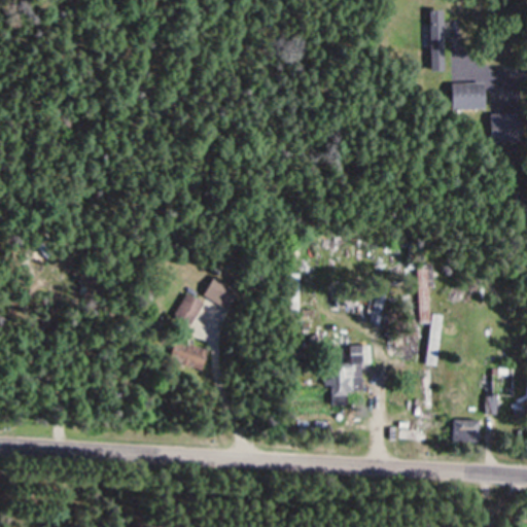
[(429,71),(445,71),(445,10),(429,10),(429,71)]
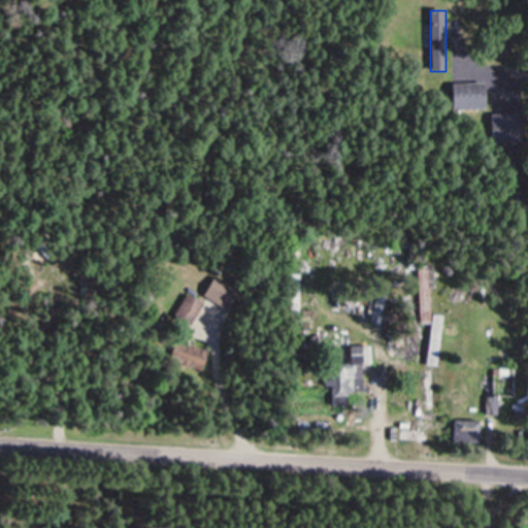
[(489,109),(489,83),(453,83),(453,109),(489,109)]
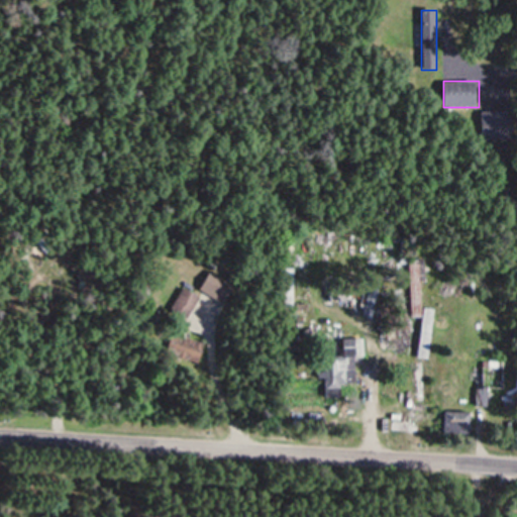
[(484,112),(484,140),(509,140),(509,112),(484,112)]
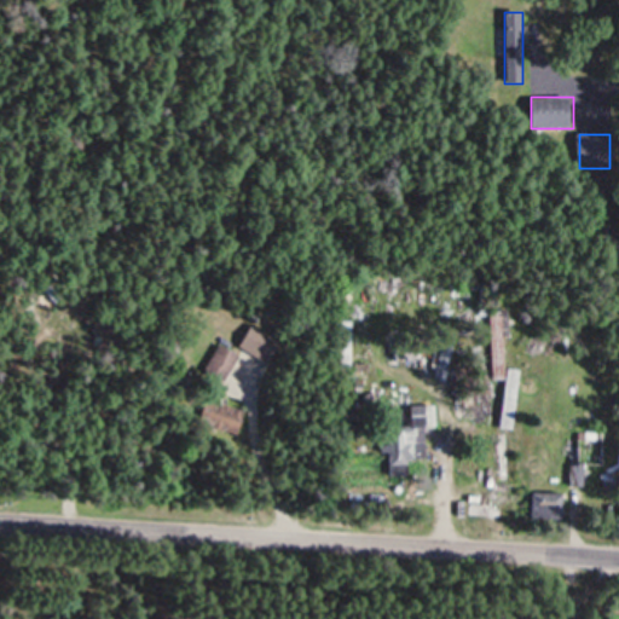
[(505,312),(491,312),(491,379),(505,379),(505,312)]
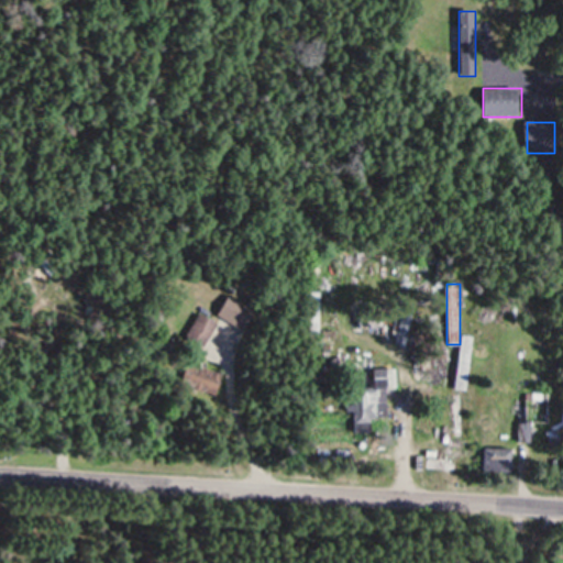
[(217,316),(245,330),(255,309),(228,295),(217,316)]
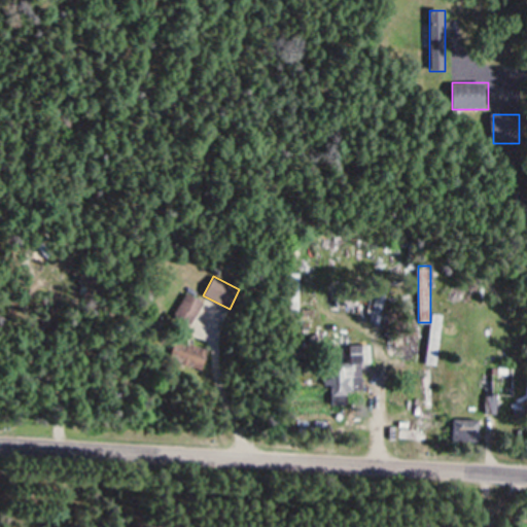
[(174,315),(191,325),(204,304),(187,293),(174,315)]
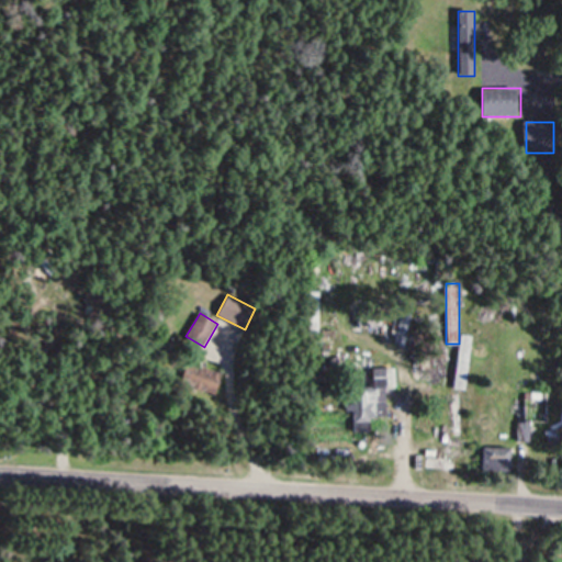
[(181,389),(220,394),(223,371),(184,366),(181,389)]
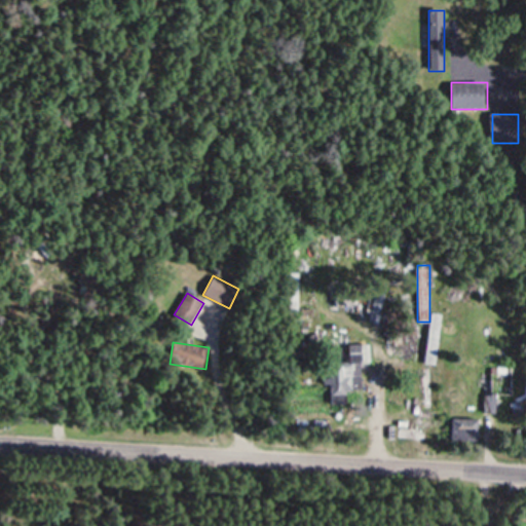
[(385,349),(371,349),(371,344),(347,345),(348,362),(330,363),(331,396),(358,395),(357,364),(373,364),(374,400),(386,399),(385,349)]
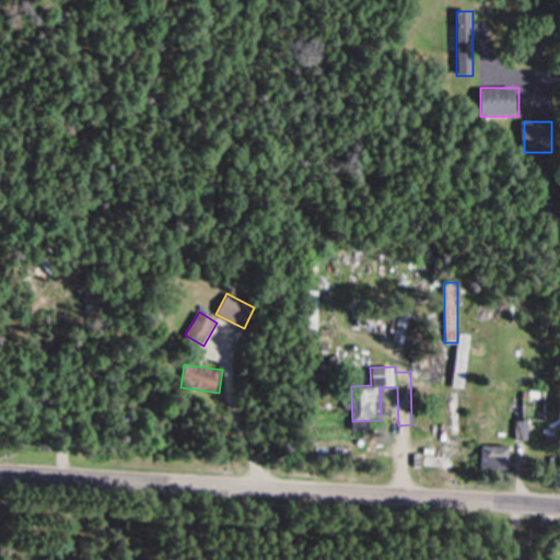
[(548,391),(522,391),(522,420),(548,420),(548,391)]
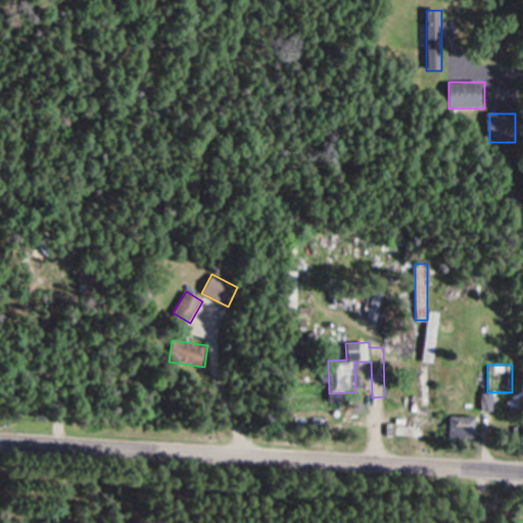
[(445,416),(445,436),(476,436),(476,416),(445,416)]
